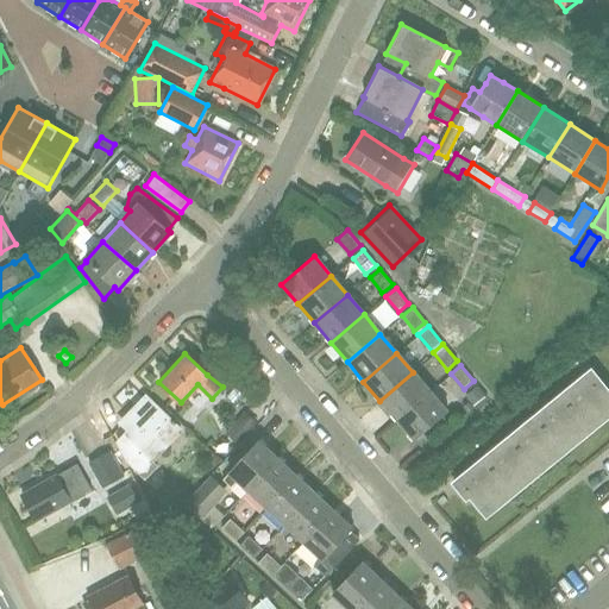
[(429,393),(413,372),(380,401),(396,420),(429,393)]
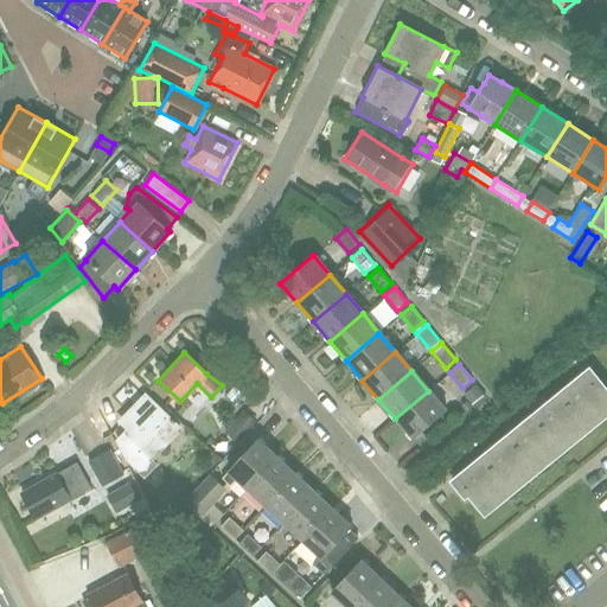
[(606,400),(585,372),(558,394),(589,430),(606,415),(606,400)]
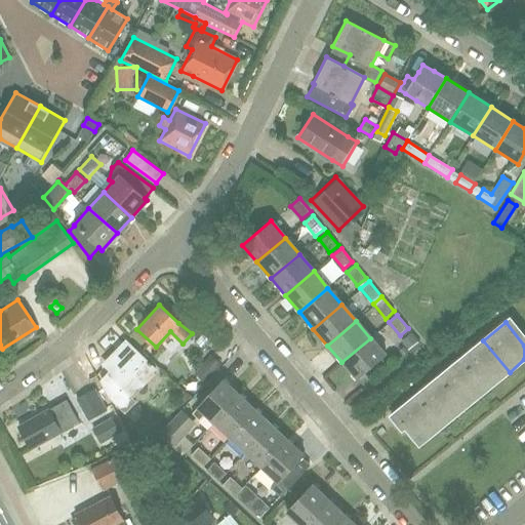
[(418,341),(411,333),(402,341),(409,350),(418,341)]
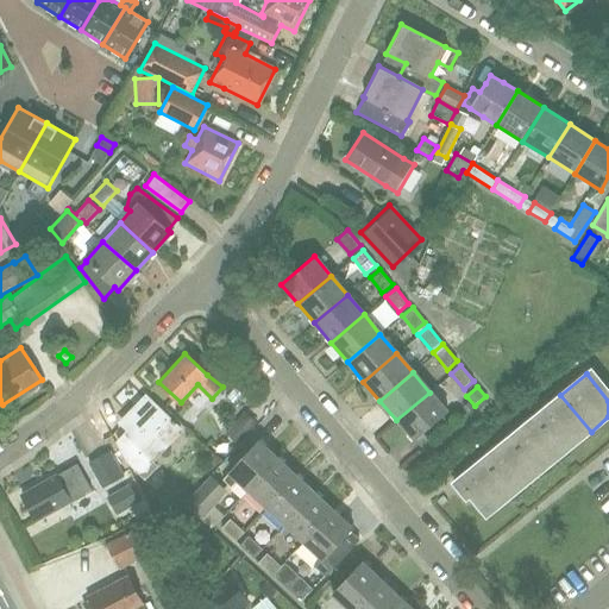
[(446,413),(429,393),(396,420),(413,440),(446,413)]
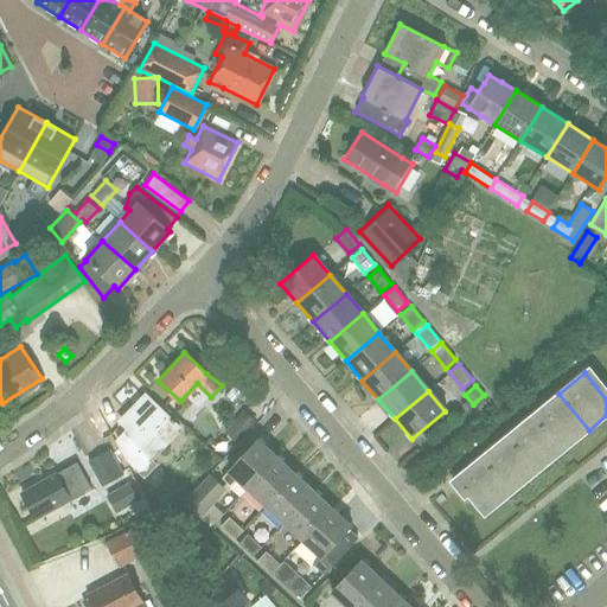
[(558,394),(532,415),(563,452),(589,430),(558,394)]
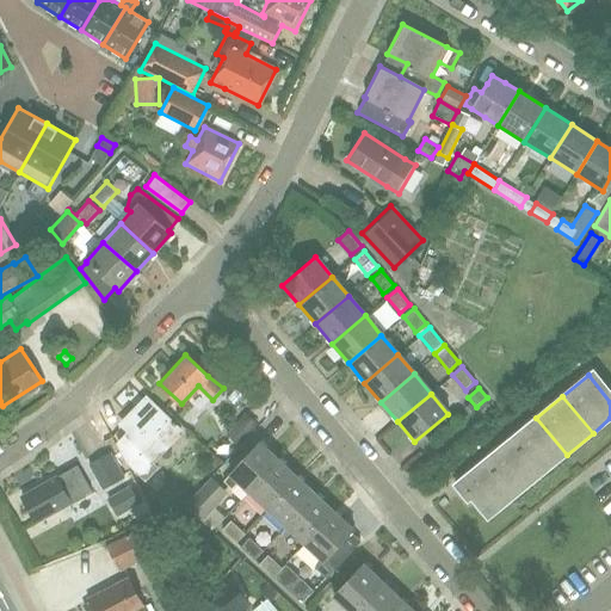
[(146,397),(122,424),(141,442),(125,458),(144,480),(156,467),(152,462),(180,431),(176,425),(177,424),(173,420),(172,421),(146,397)]
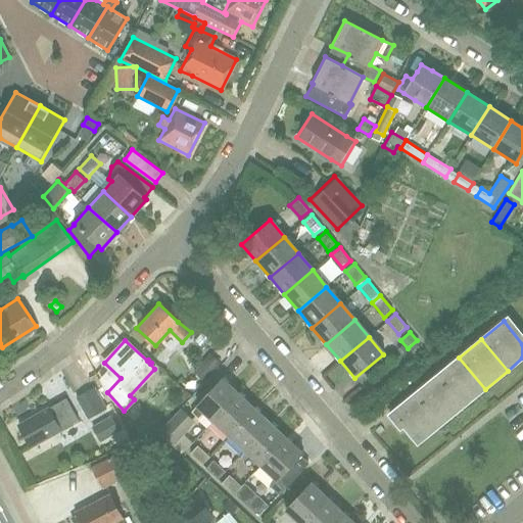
[(193,371),(203,381),(221,363),(209,352),(193,371)]
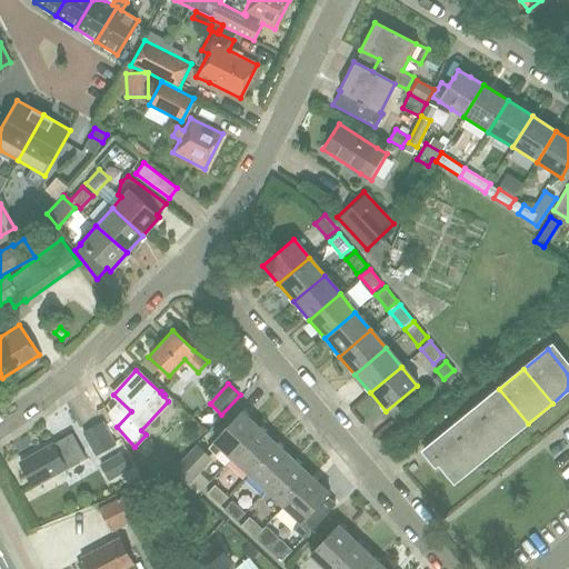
[(528,423),(499,389),(475,408),(503,443),(528,423)]
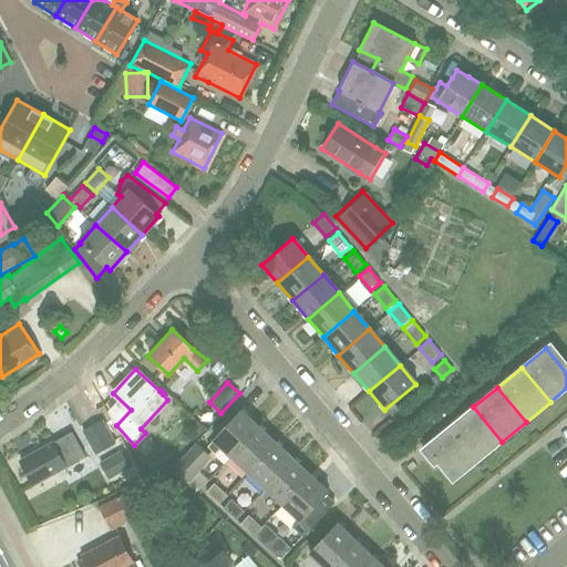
[(502,442),(473,406),(449,426),(477,462),(502,442)]
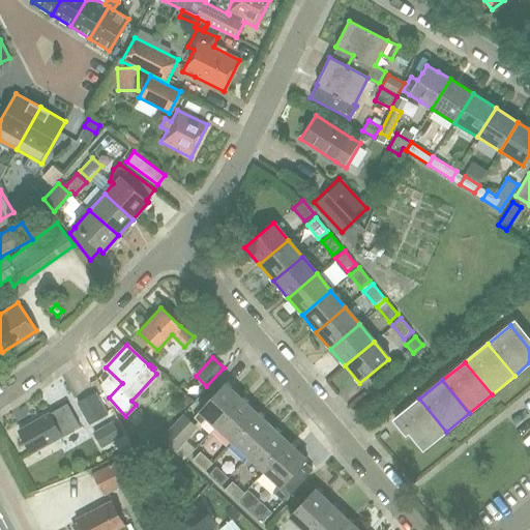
[(214,427),(241,398),(225,383),(198,411),(199,412),(194,417),(201,424),(206,419),(214,427)]
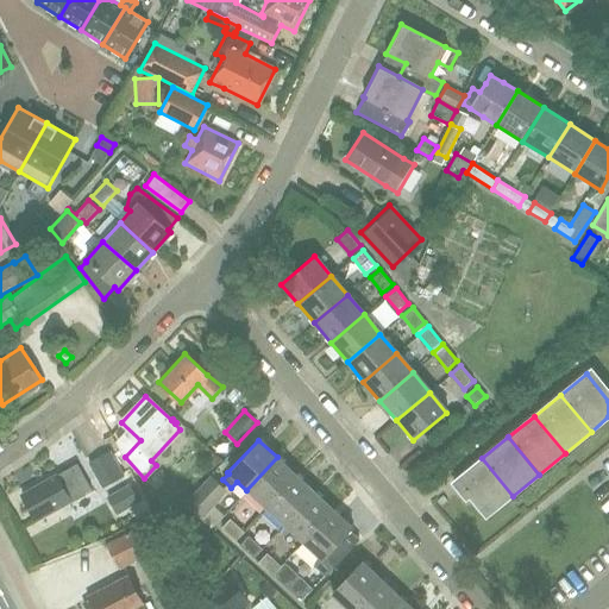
[(108,450),(88,460),(101,485),(123,475),(108,450)]
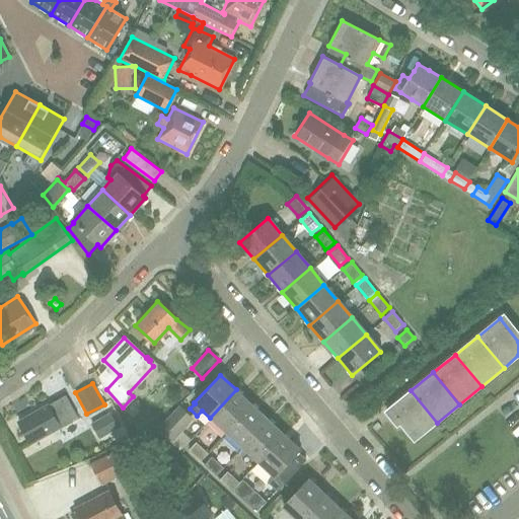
[(252,404),(236,389),(210,418),(226,433),(252,404)]
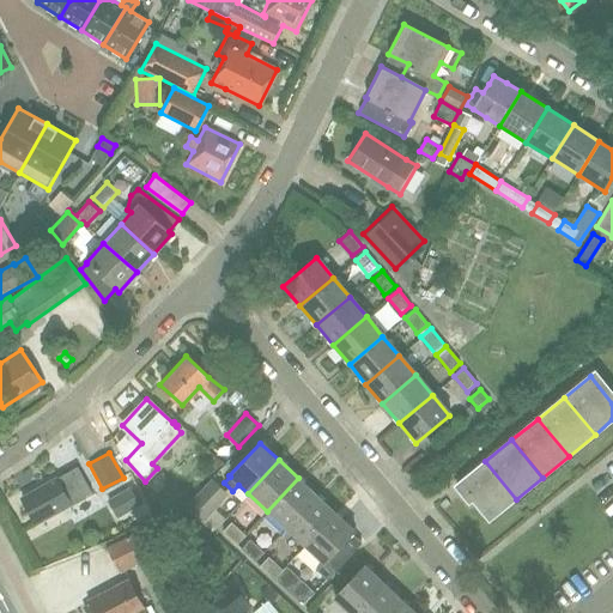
[(516,499),(485,461),(460,483),(490,520),(516,499)]
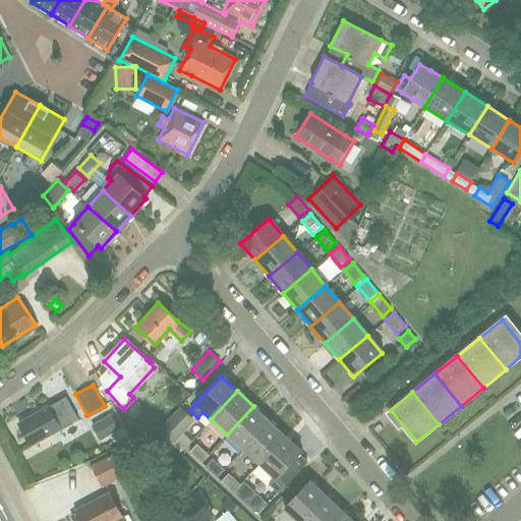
[(76,416),(64,396),(17,421),(30,443),(76,416)]
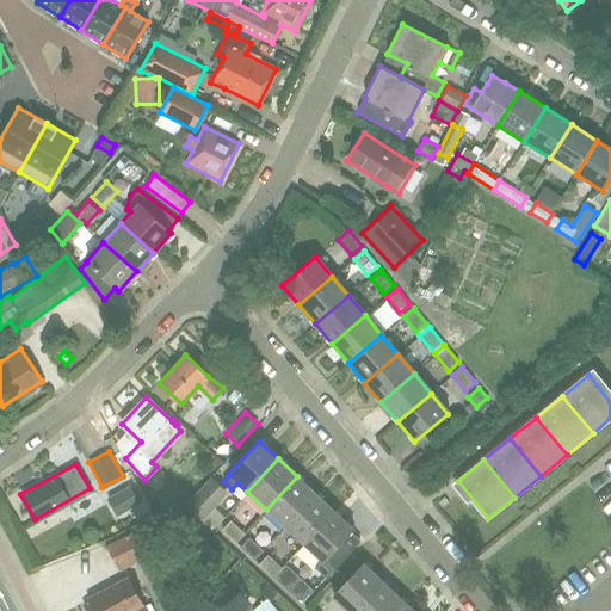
[(211,476),(185,505),(203,522),(229,493),(211,476)]
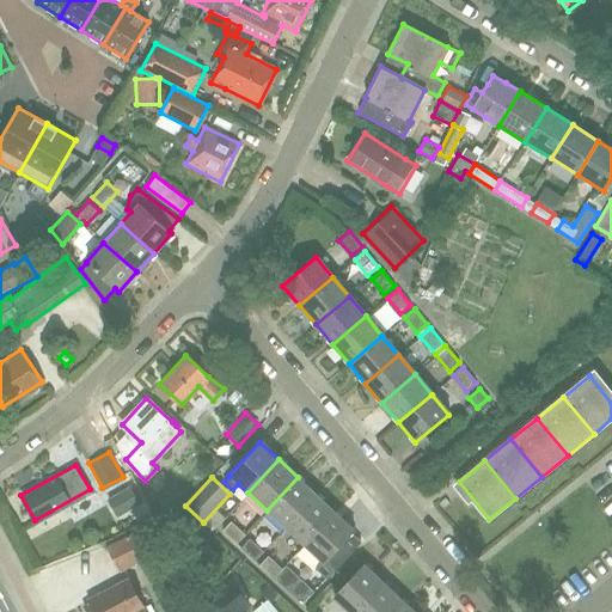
[(317,495),(298,477),(267,510),(285,527),(317,495)]
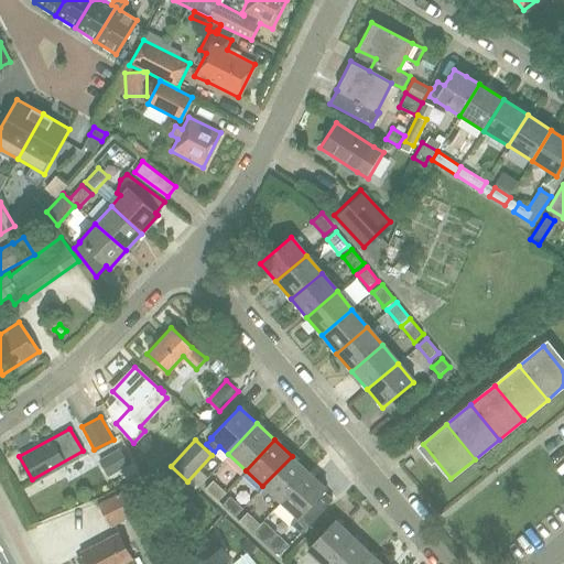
[(126,447),(99,462),(107,476),(133,461),(126,447)]
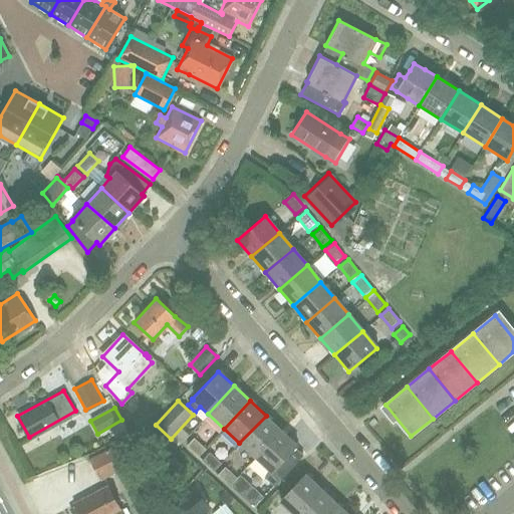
[(266,416),(239,443),(255,457),(281,429),(266,416)]
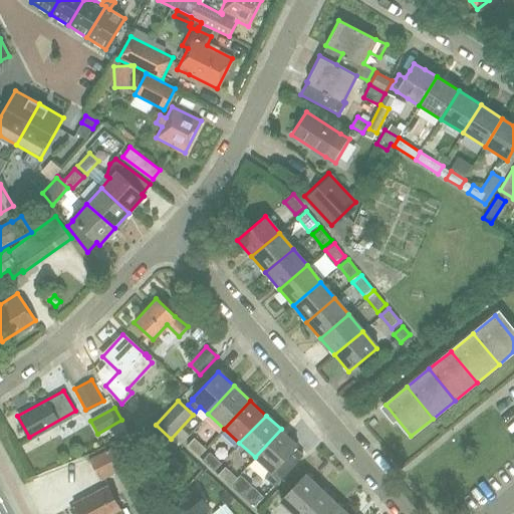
[(281,429),(255,457),(271,472),(266,478),(274,485),(302,454),(294,447),(297,444),(281,429)]
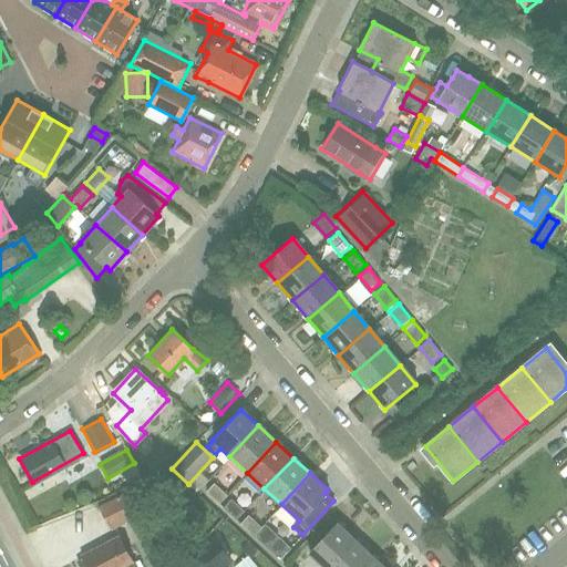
[(227,495),(214,482),(206,491),(219,504),(227,495)]
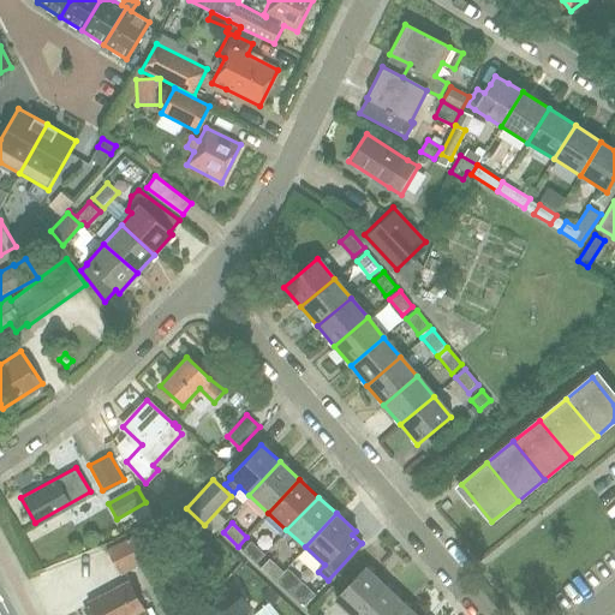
[(155,524),(107,548),(121,575),(142,565),(147,574),(160,567),(154,556),(168,549),(155,524)]
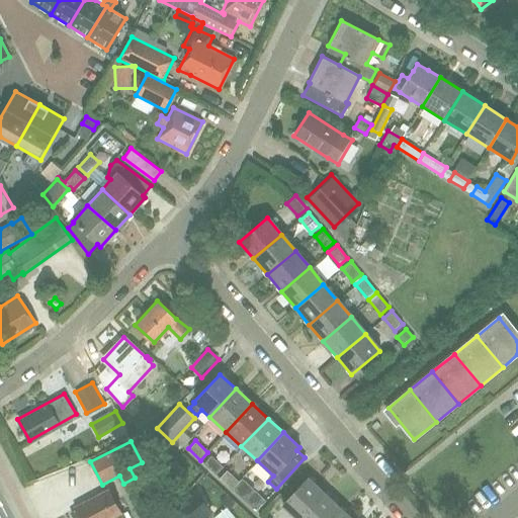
[(203,463),(216,475),(224,466),(211,455),(203,463)]
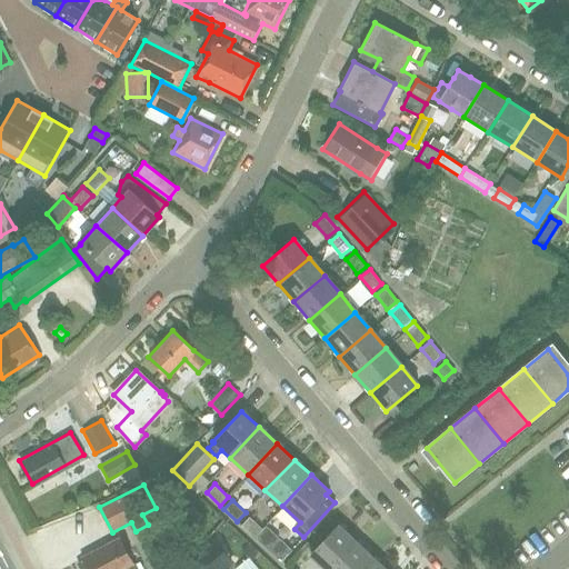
[(263,529),(249,516),(241,526),(255,538),(263,529)]
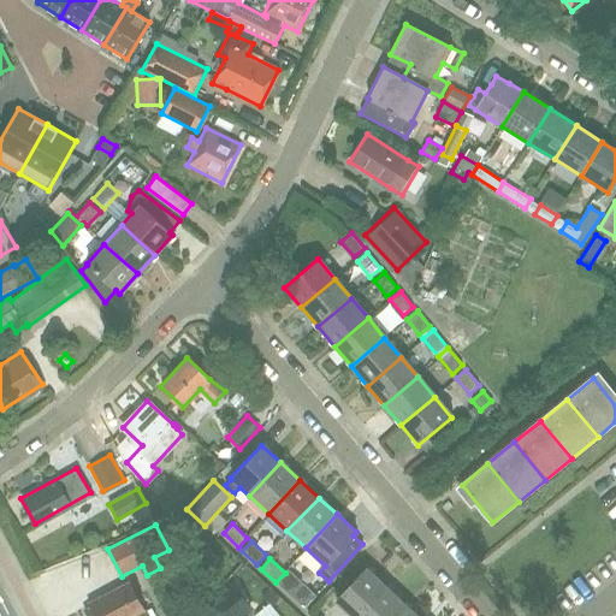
[(314,593),(325,582),(301,560),(290,570),(314,593)]
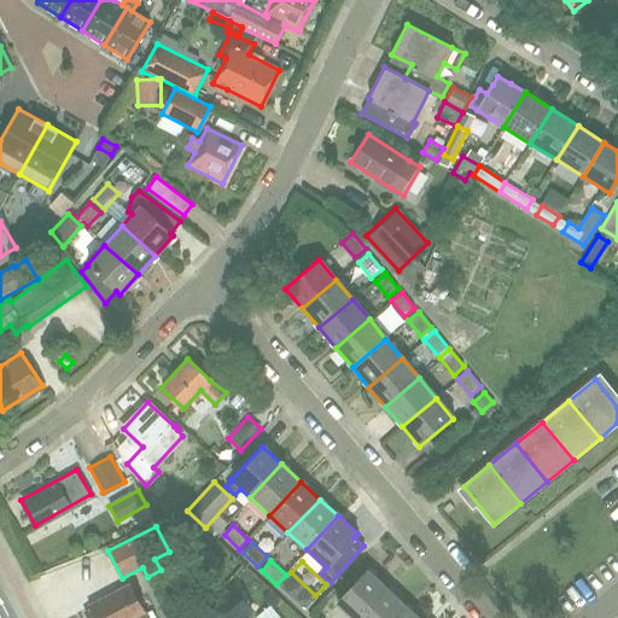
[(351,617),(357,617),(386,588),(367,570),(336,602),(351,617)]
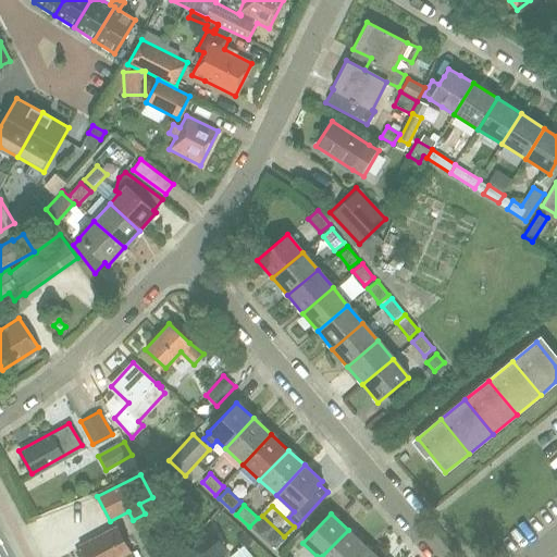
[(252,530),(265,542),(274,533),(260,521),(252,530)]
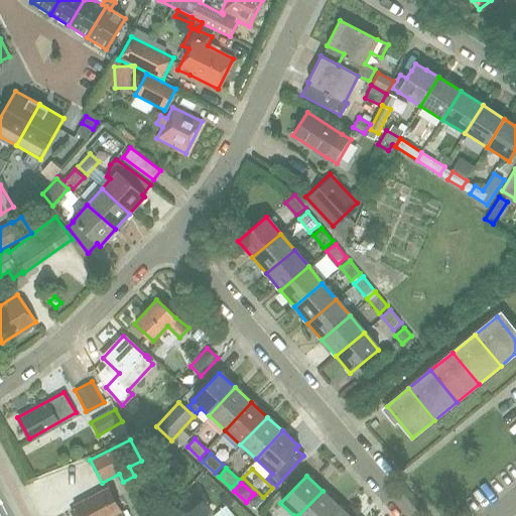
[(108,486),(72,505),(78,515),(126,515),(123,509),(120,510),(108,486)]
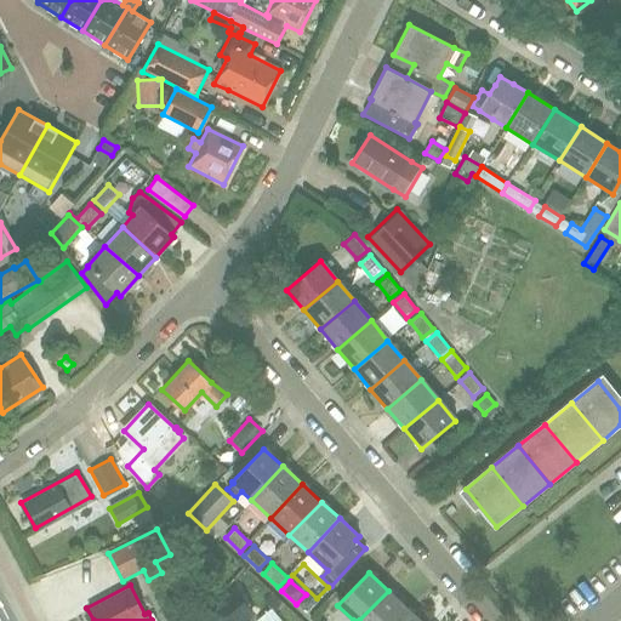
[(195,620),(243,620),(254,613),(235,591),(195,620)]
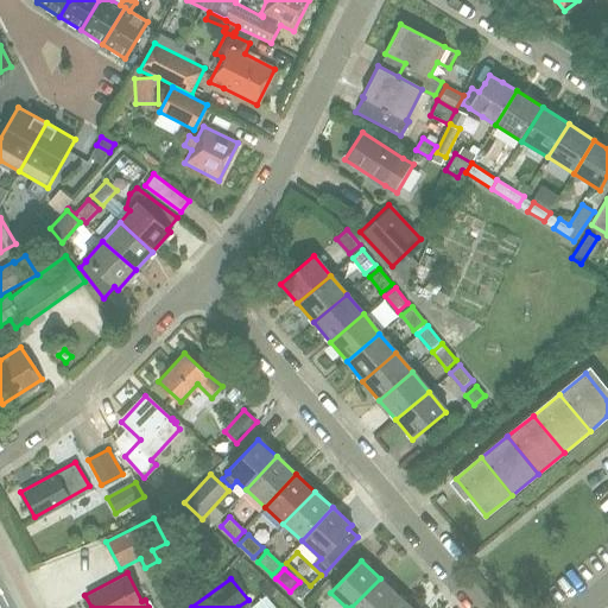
[(380,578),(352,607),(386,607),(398,595),(380,578)]
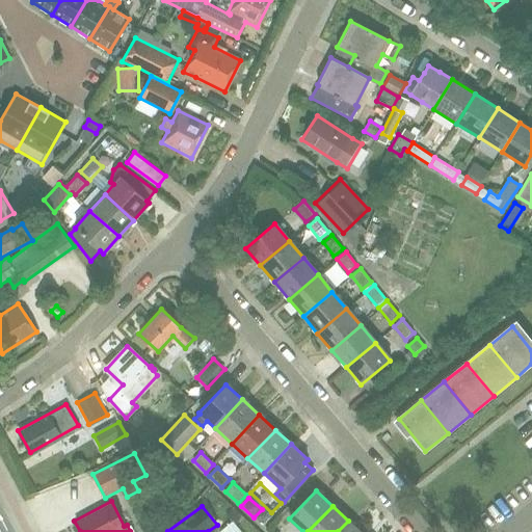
[(225,515),(235,524),(242,516),(233,508),(225,515)]
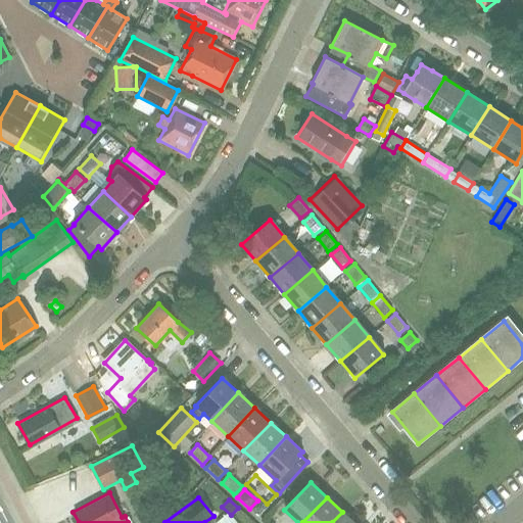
[(353,522),(342,512),(332,522),(353,522)]
